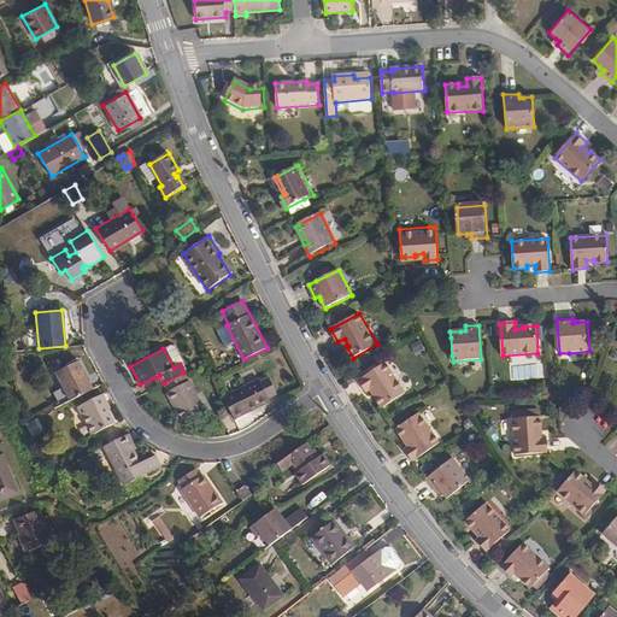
[(56,372),(69,400),(92,388),(77,360),(56,372)]
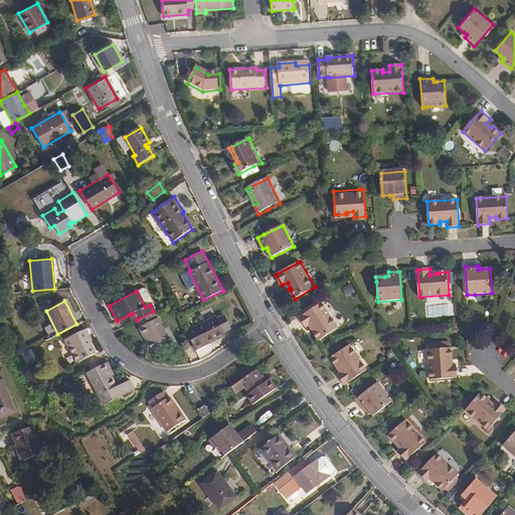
[(325,303),(301,317),(307,328),(312,325),(316,331),(314,332),(319,341),(339,329),(325,303)]
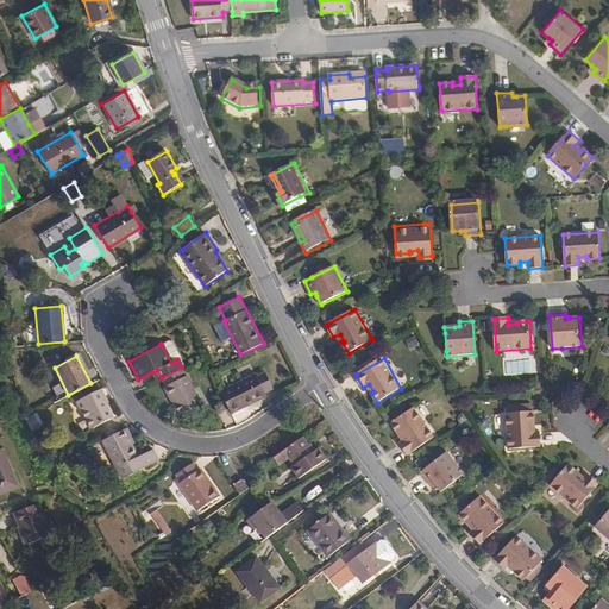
[(181,368),(162,378),(165,387),(164,388),(179,415),(202,405),(187,376),(186,376),(181,368)]
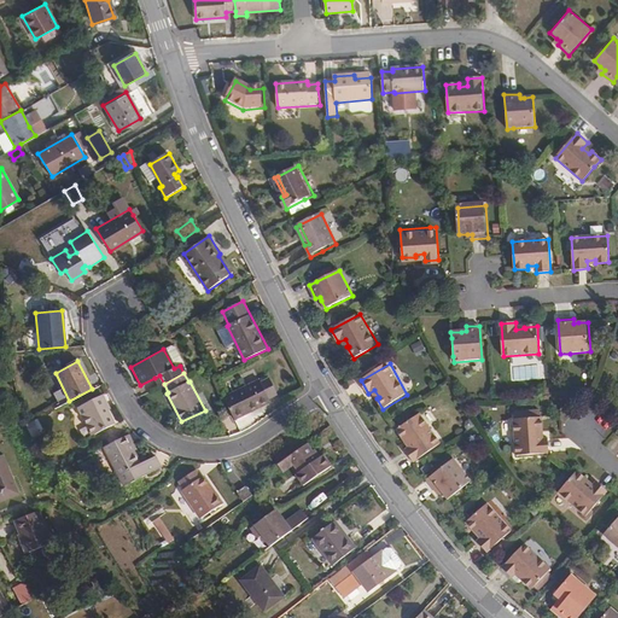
[(223,396),(235,419),(255,409),(254,407),(270,398),(270,397),(279,392),(270,375),(261,380),(260,378),(223,396)]
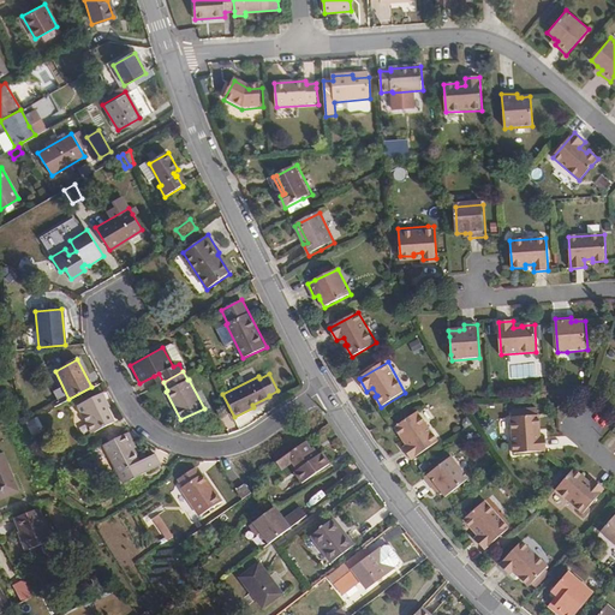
[(103,402),(106,401),(102,393),(78,405),(93,434),(113,423),(107,408),(103,402)]
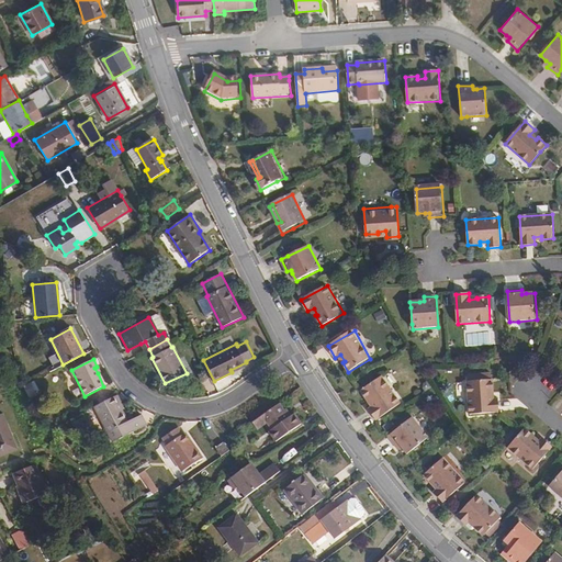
[(382,375),(361,391),(368,400),(370,398),(374,404),(369,408),(378,419),(401,402),(397,396),(382,375)]
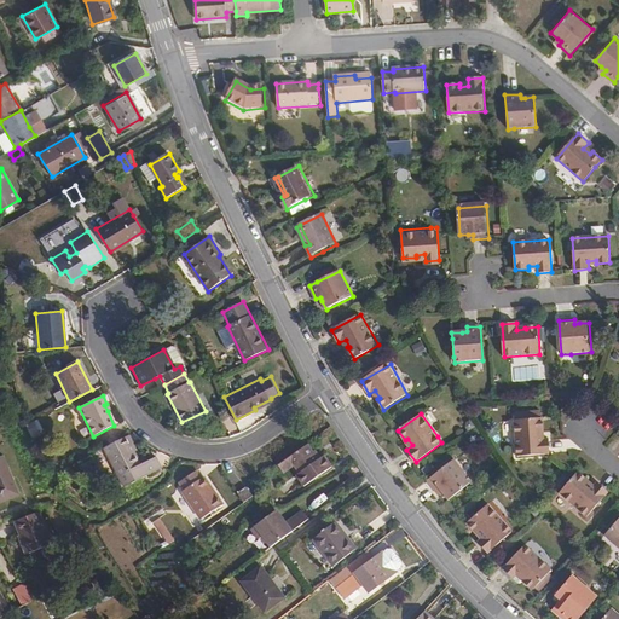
[(538,418),(510,420),(514,457),(547,455),(545,439),(537,440),(536,431),(539,431),(538,418)]
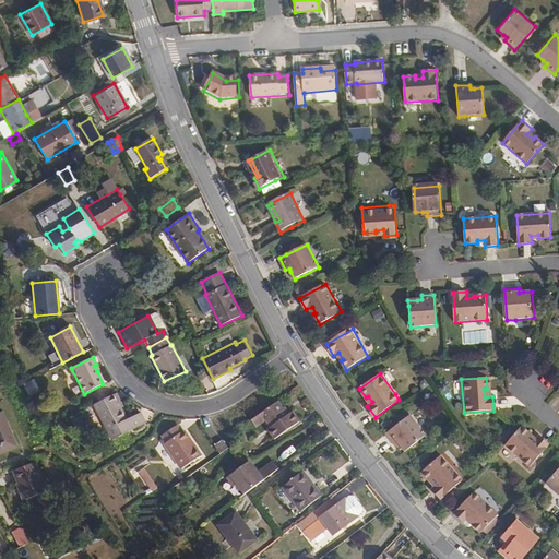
[(116,393),(94,404),(113,441),(142,427),(137,416),(127,420),(118,402),(120,401),(116,393)]
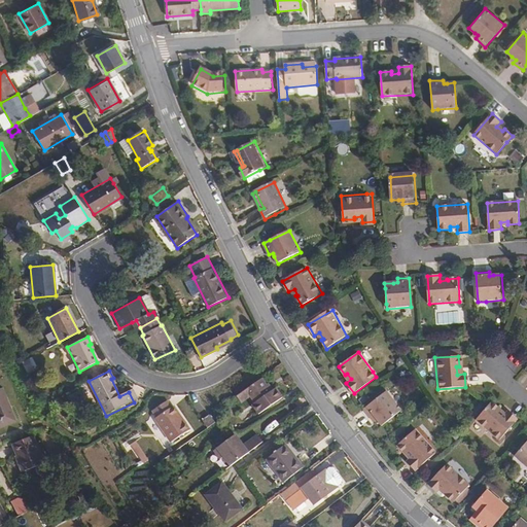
[(250,388),(254,395),(258,400),(255,403),(261,413),(286,395),(279,386),(275,389),(266,378),(250,388)]
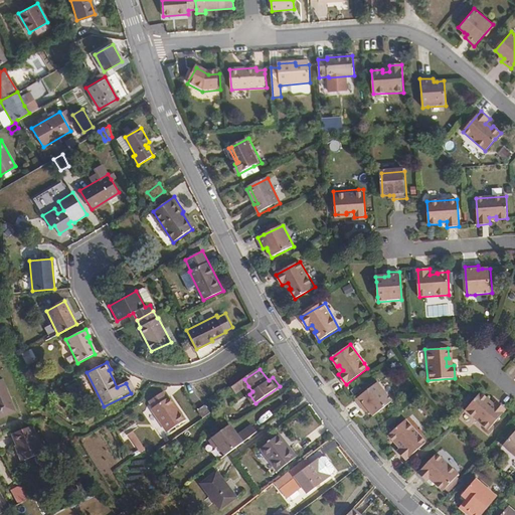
[(0,416),(14,411),(0,377),(0,416)]
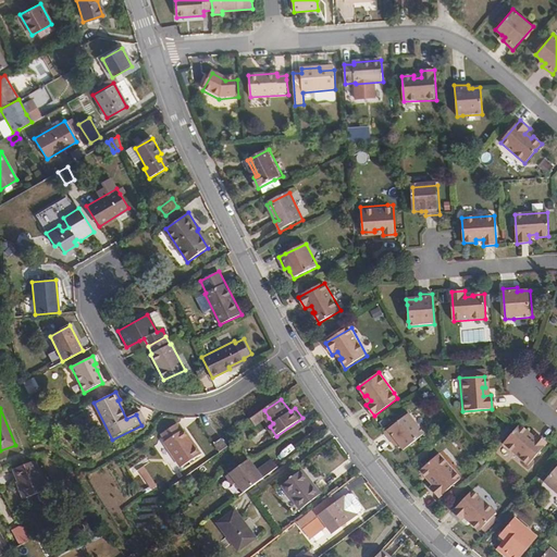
[(264,410),(255,417),(260,424),(269,418),(264,410)]
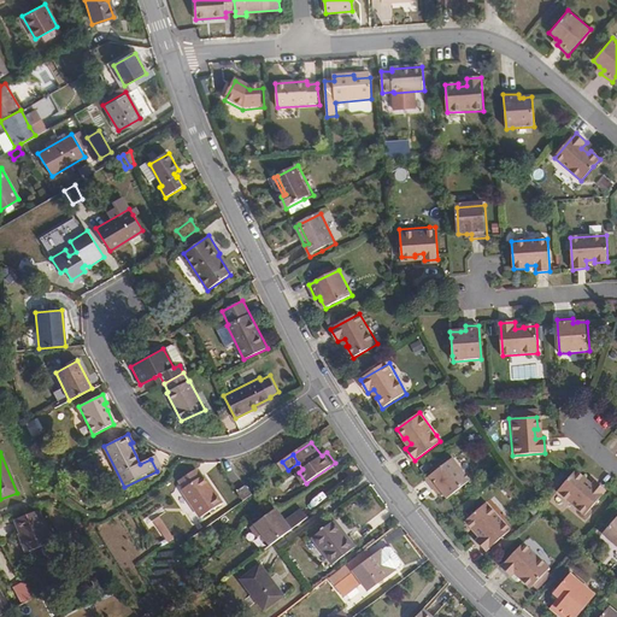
[(428,480),(436,491),(441,488),(444,493),(450,500),(472,482),(456,459),(428,480)]
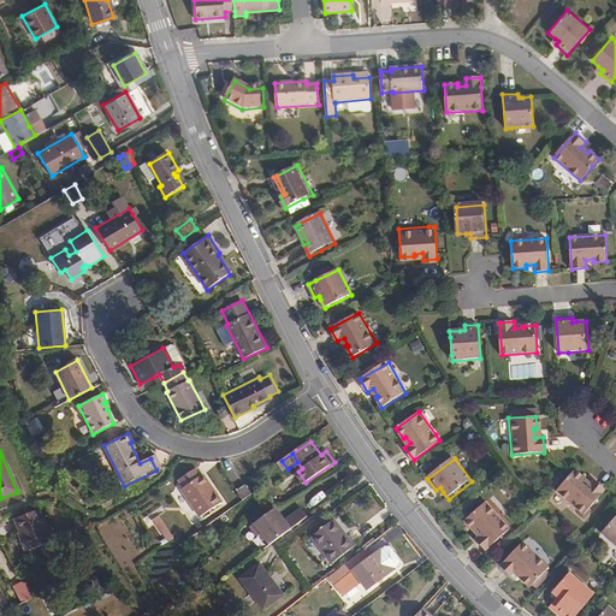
[(195,469),(178,481),(184,489),(182,491),(201,517),(223,503),(203,475),(200,478),(195,469)]
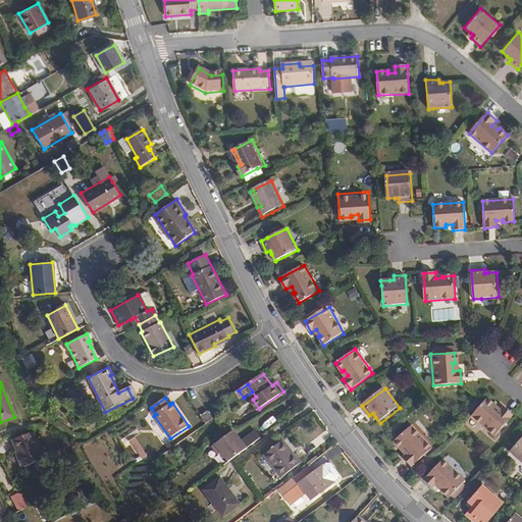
[(488,399),(473,417),(496,436),(514,415),(505,407),(501,411),(496,406),(497,405),(488,399)]
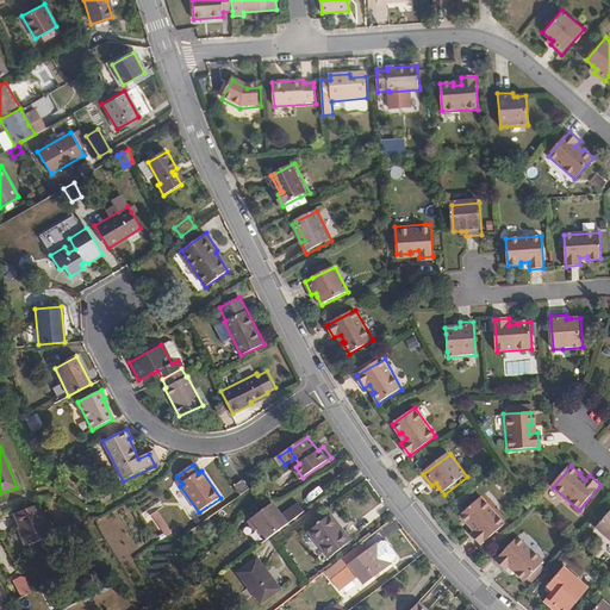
[(243,481),(235,487),(241,496),(249,490),(243,481)]
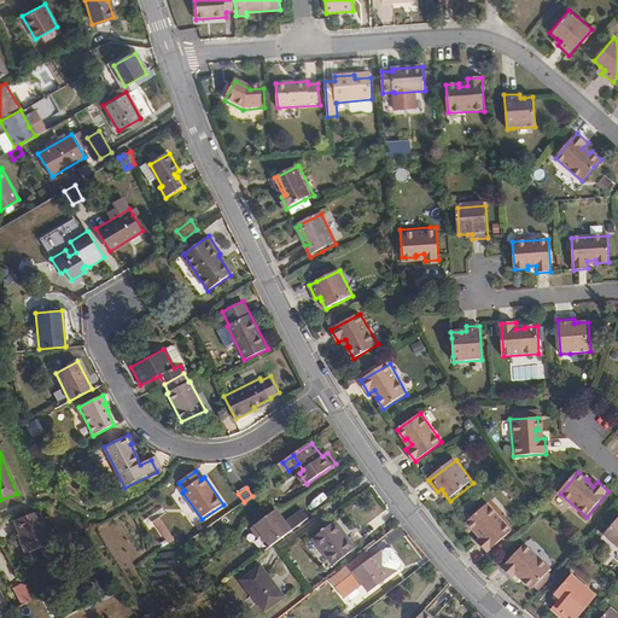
[(488,505),(467,523),(476,532),(478,531),(483,537),(477,542),(488,553),(494,548),(512,532),(488,505)]
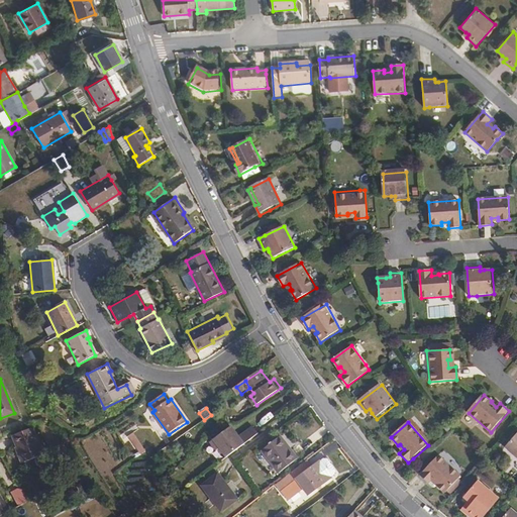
[(219,447),(224,455),(242,442),(238,435),(236,433),(234,429),(231,425),(211,440),(216,449),(219,447)]
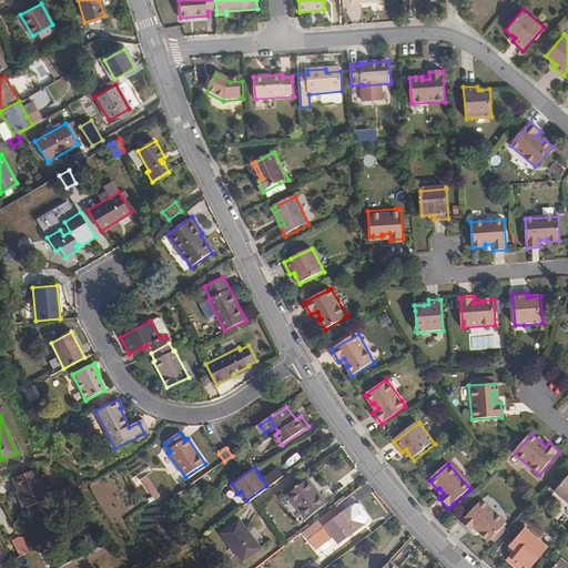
[(272,483),(281,476),(275,468),(262,478),(266,486),(272,483)]
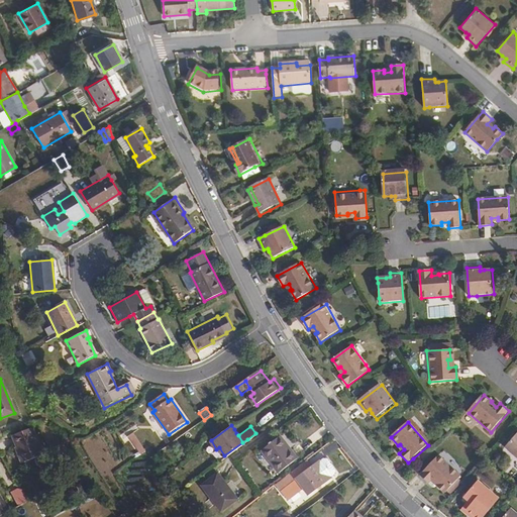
[(10,436),(14,447),(16,446),(22,462),(42,453),(31,427),(10,436)]
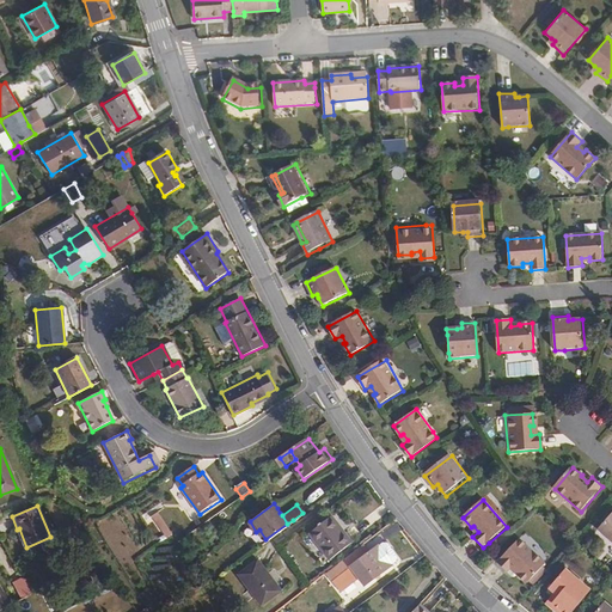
[(151,516),(159,532),(173,525),(165,508),(151,516)]
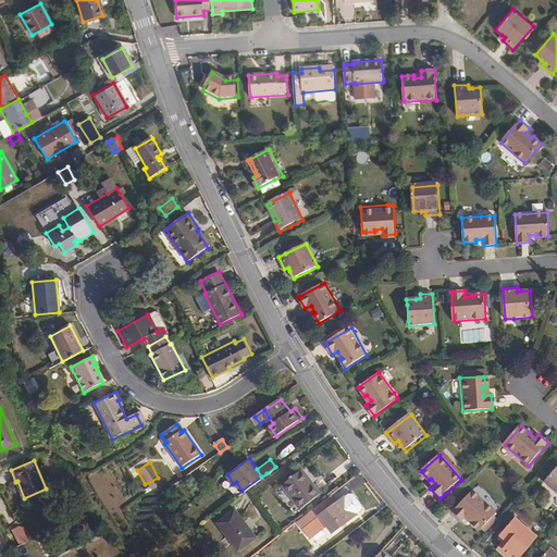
[(556,468),(545,482),(556,492),(556,468)]
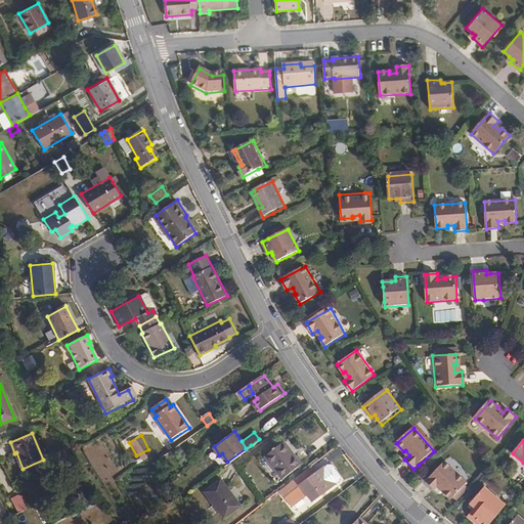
[(289,454),(280,443),(263,455),(279,479),(299,465),(292,456),(291,454),(289,454)]
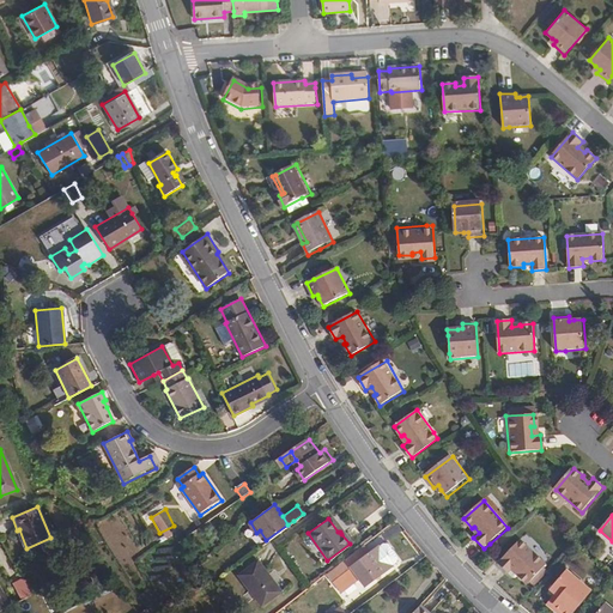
[(19,529),(17,530),(16,532),(23,550),(26,548),(19,529)]
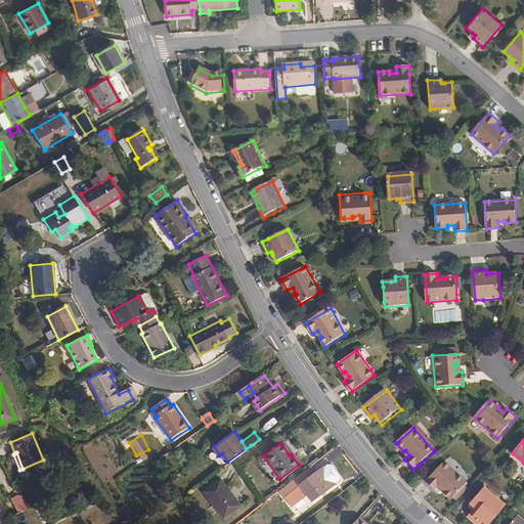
[(444,462),(426,482),(434,490),(438,486),(443,490),(442,492),(450,500),(467,483),(448,466),(444,462)]
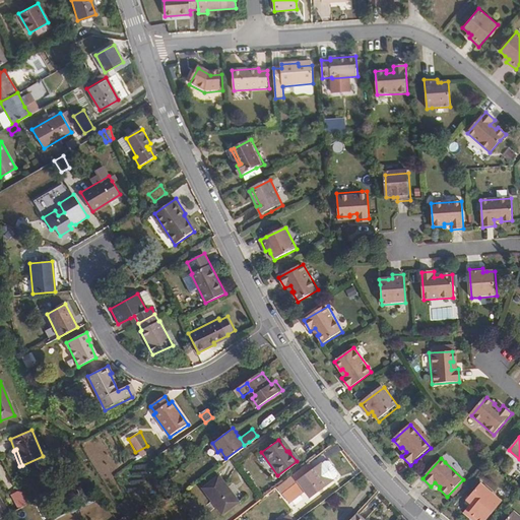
[(319,462),(330,478),(334,470),(326,460),(319,462)]
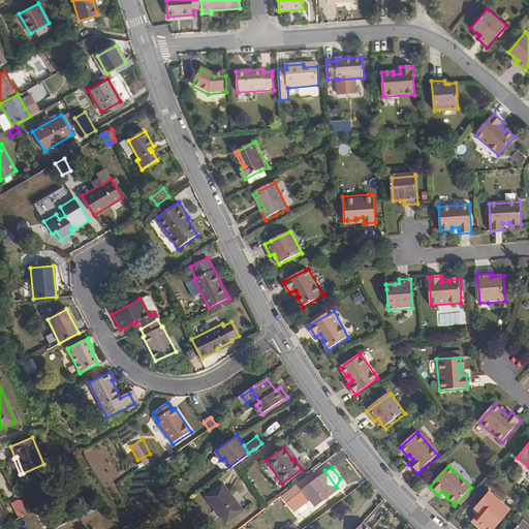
[(307,472),(279,495),(283,501),(286,499),(294,509),(310,498),(314,504),(329,492),(336,487),(324,470),(313,479),(307,472)]
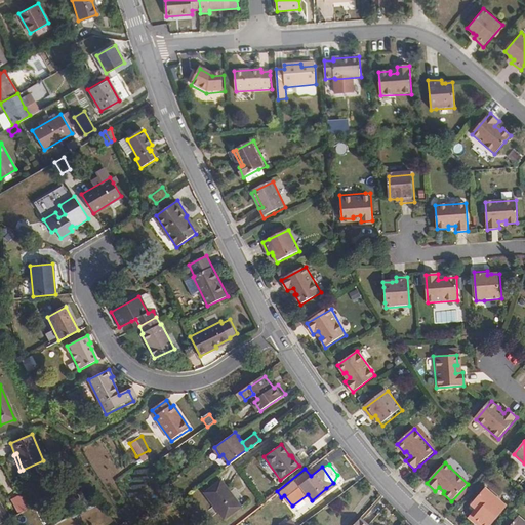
[(218,480),(201,492),(221,519),(238,507),(218,480)]
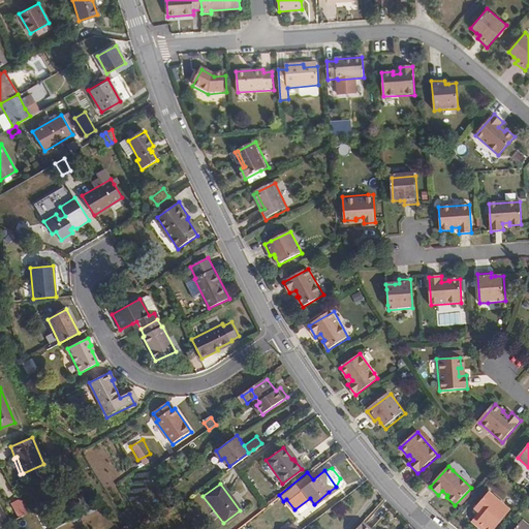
[(478,521),(487,528),(495,528),(510,511),(490,493),(475,509),(480,514),(484,516),(478,521)]
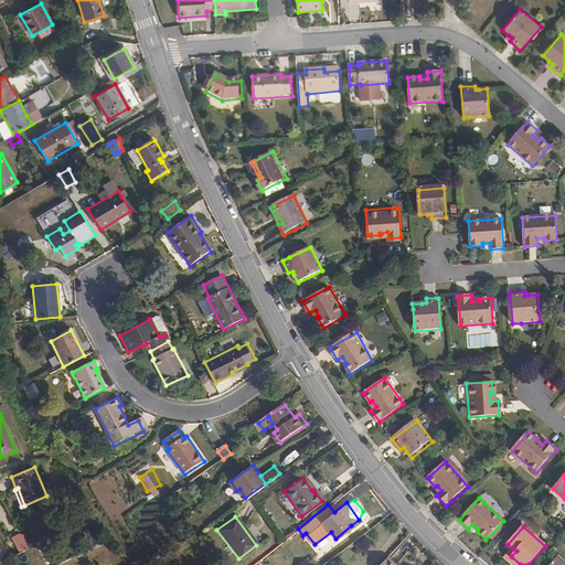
[(21,534),(12,539),(19,554),(29,550),(21,534)]
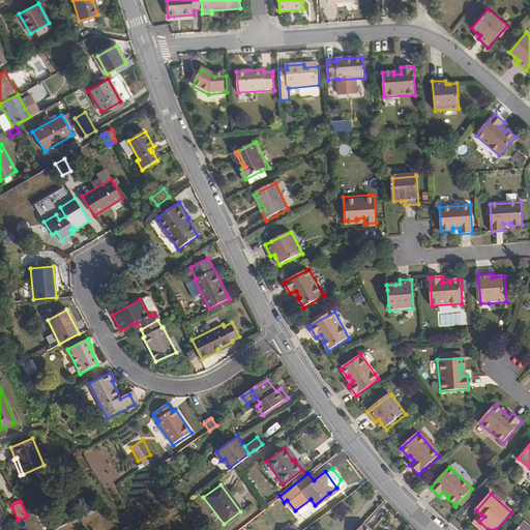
[(474,523),(476,525),(479,522),(484,517),(481,514),(474,523)]
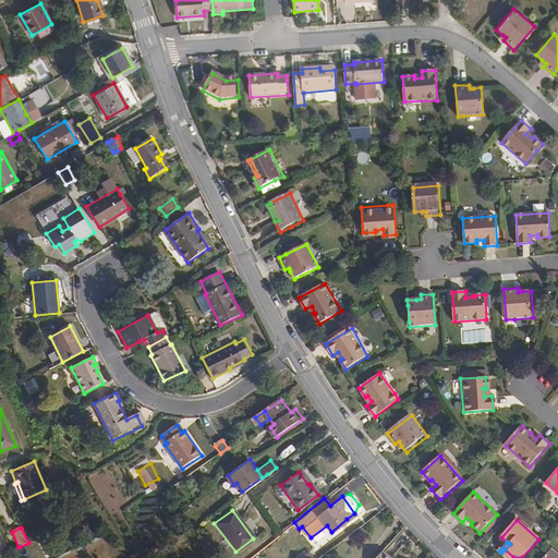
[(395,557),(383,546),(371,557),(395,557)]
